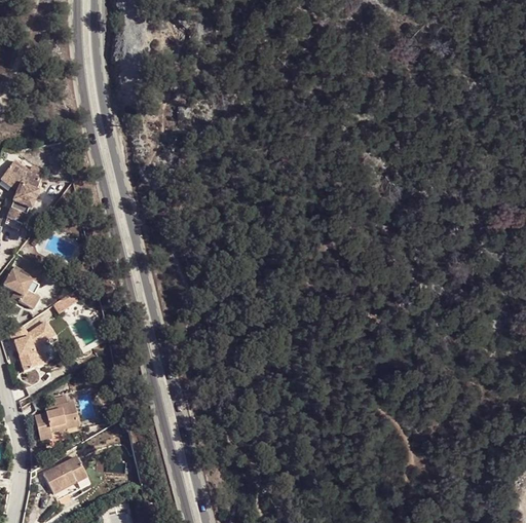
[(36,189),(42,175),(28,170),(14,159),(5,173),(20,182),(12,200),(13,200),(6,216),(22,223),(29,208),(31,208),(39,190),(36,189)]
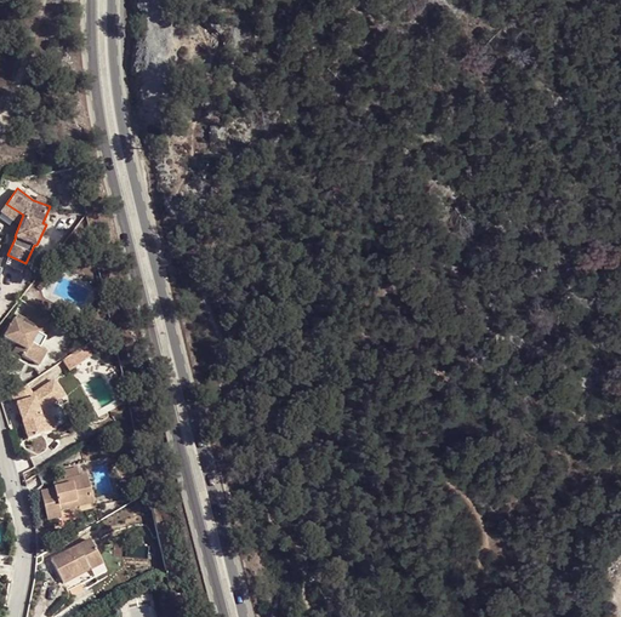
[(38,331),(49,313),(33,304),(26,316),(17,313),(5,336),(17,343),(26,348),(23,354),(40,364),(47,349),(40,346),(45,335),(43,333),(38,331)]
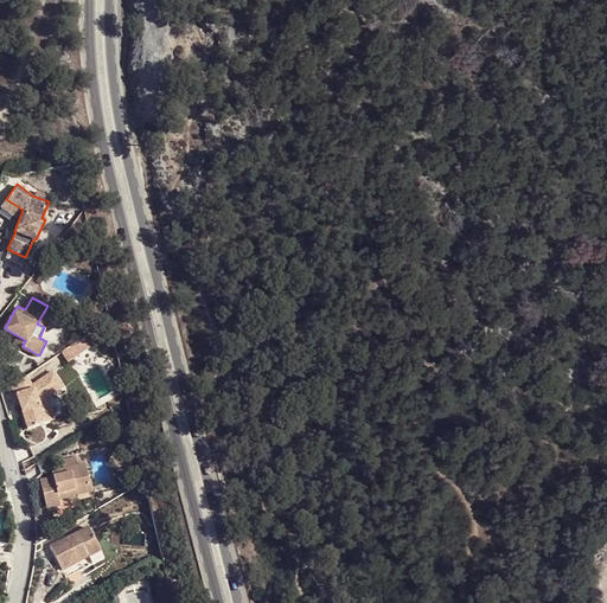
[(51,308),(48,306),(37,324),(42,326),(51,308)]
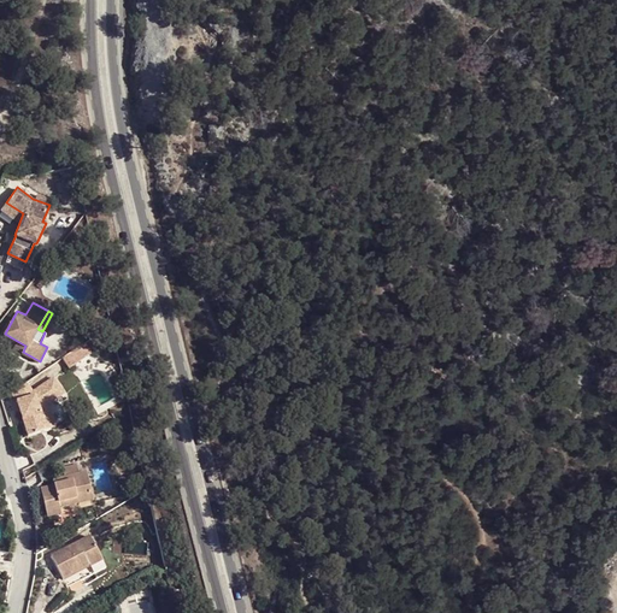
[(13,347),(23,352),(25,346),(17,341),(13,347)]
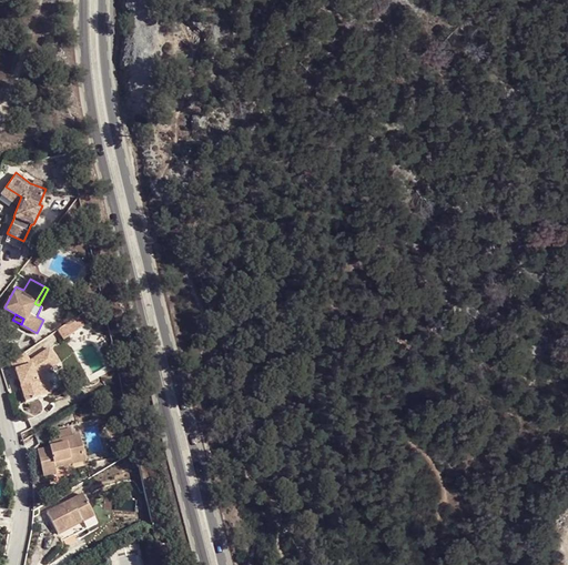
[(26,400),(47,393),(46,389),(44,384),(44,382),(43,382),(43,381),(42,380),(41,380),(40,380),(40,379),(39,379),(36,370),(57,355),(50,345),(31,359),(14,366),(26,400)]
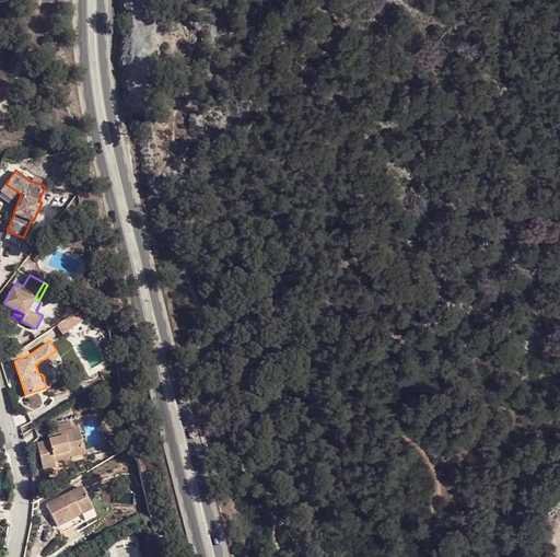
[(31,354),(25,345),(11,354),(14,361),(31,354)]
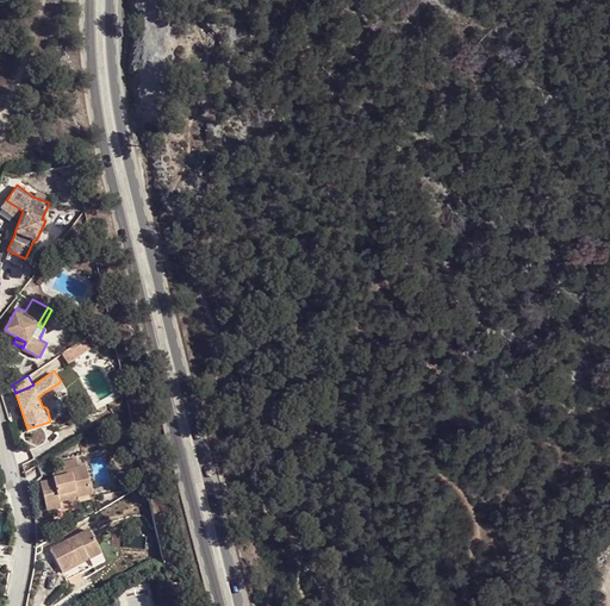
[(63,386),(61,381),(38,397),(42,406),(43,406),(50,404),(49,397),(63,386)]
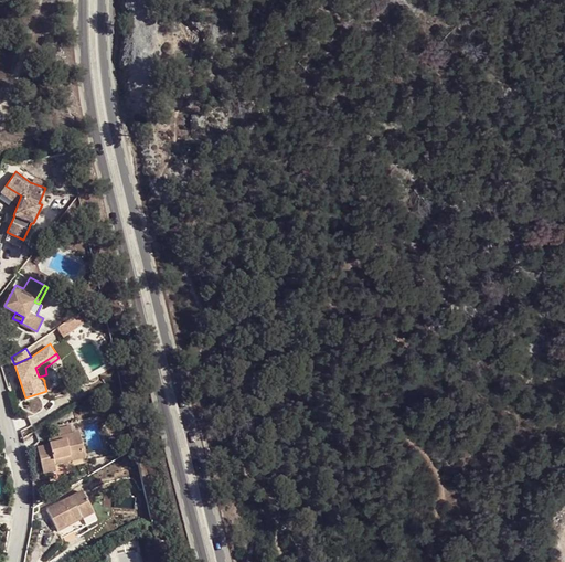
[(45,386),(46,391),(51,390),(46,374),(40,377),(40,378),(41,378),(42,378),(43,379),(43,380),(44,380),(44,382),(45,386)]
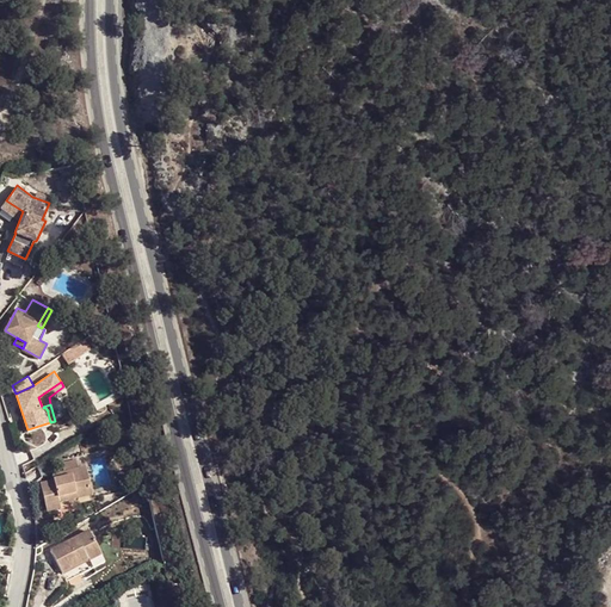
[(62,459),(65,469),(79,466),(76,456),(62,459)]
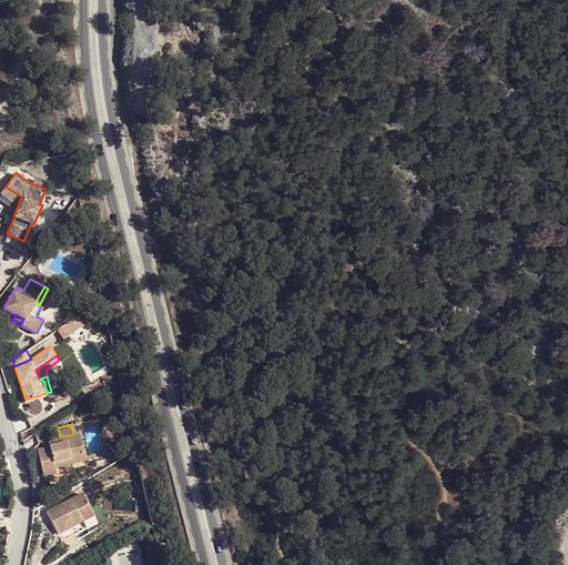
[(70,455),(84,452),(79,432),(73,434),(60,436),(61,441),(50,444),(37,447),(42,468),(56,466),(72,462),(70,455)]
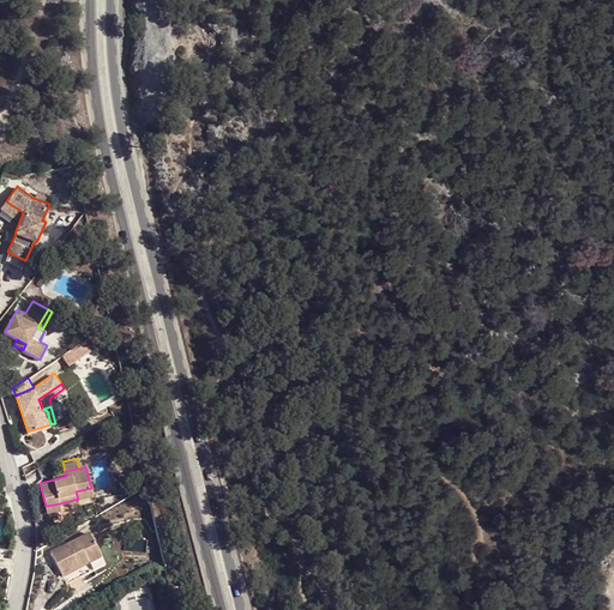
[(92,495),(91,488),(76,491),(78,499),(92,495)]
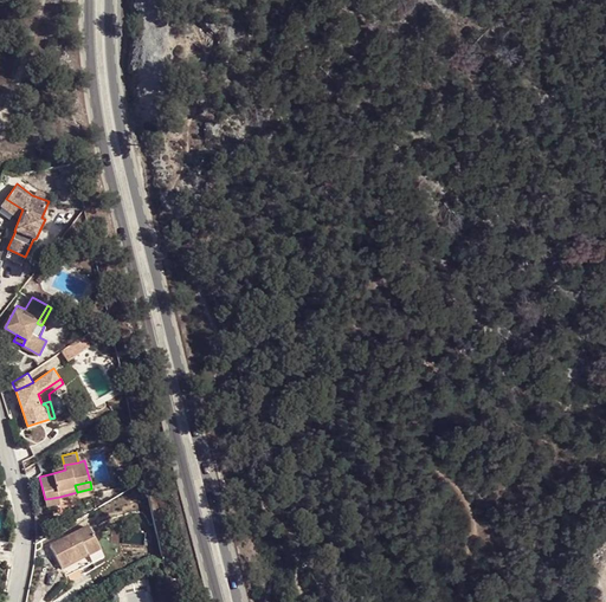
[(60,503),(59,497),(45,499),(46,506),(60,503)]
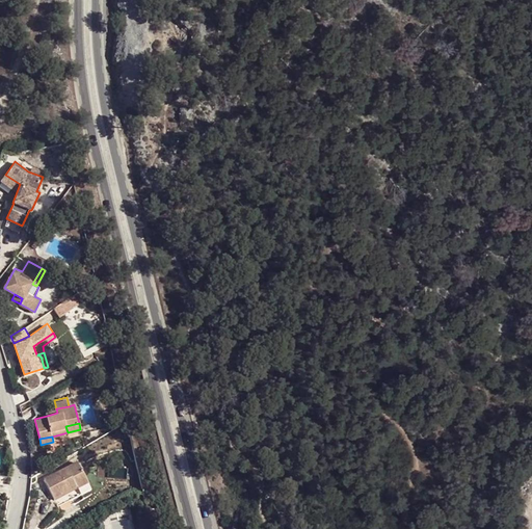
[(78,486),(88,481),(77,460),(44,477),(57,504),(71,498),(67,490),(77,484),(78,486)]
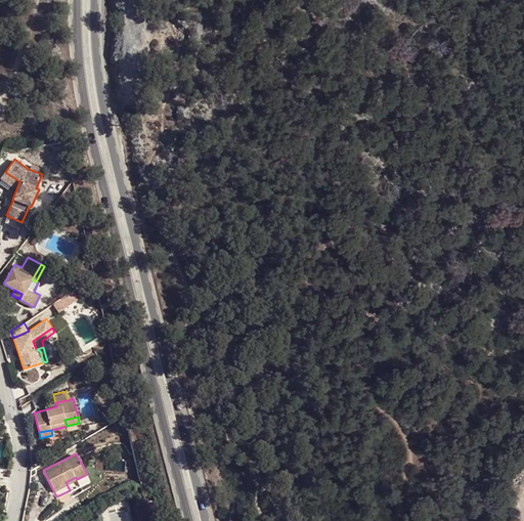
[(90,480),(87,474),(77,479),(80,485),(90,480)]
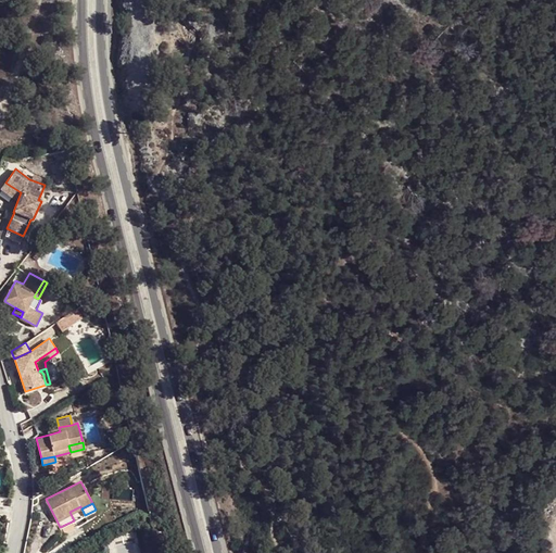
[(85,515),(81,508),(80,506),(70,512),(74,520),(85,515)]
